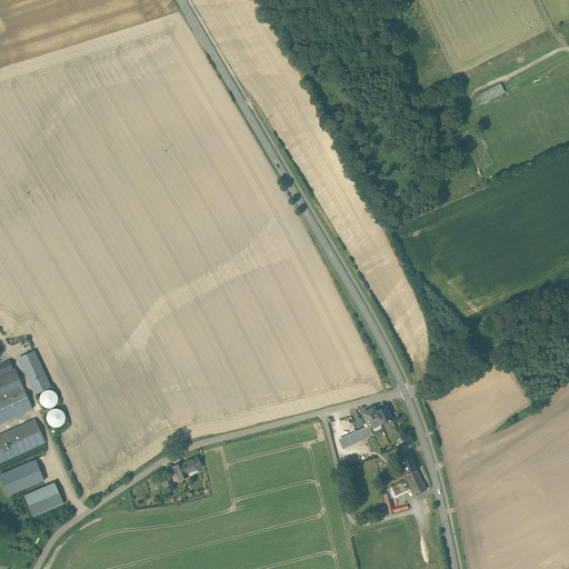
[(485,92),(488,99),(503,91),(500,85),(486,91),(485,92)]
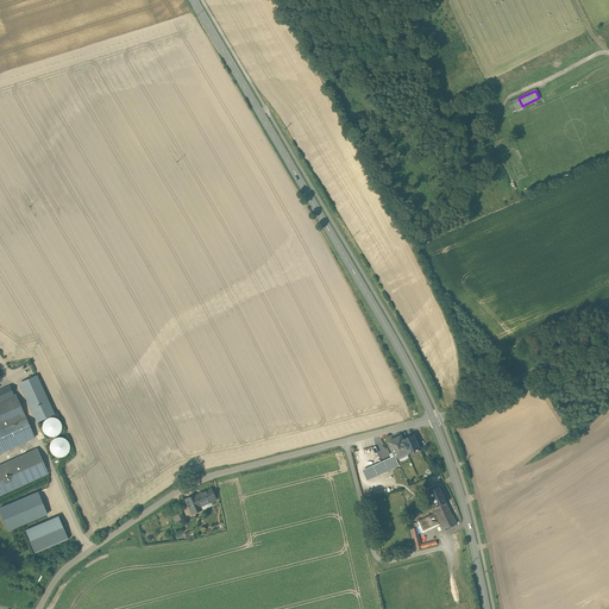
[(41,384),(37,376),(20,384),(37,421),(54,414),(41,384)]
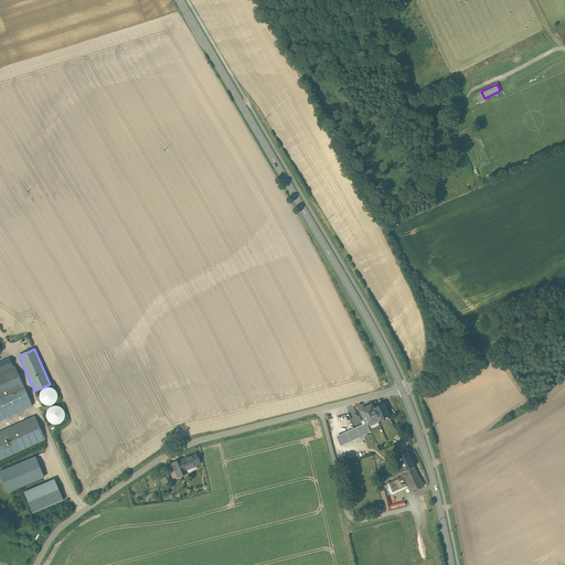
[(9,359),(0,362),(0,379),(6,392),(10,390),(11,393),(19,390),(23,387),(14,366),(12,366),(9,359)]
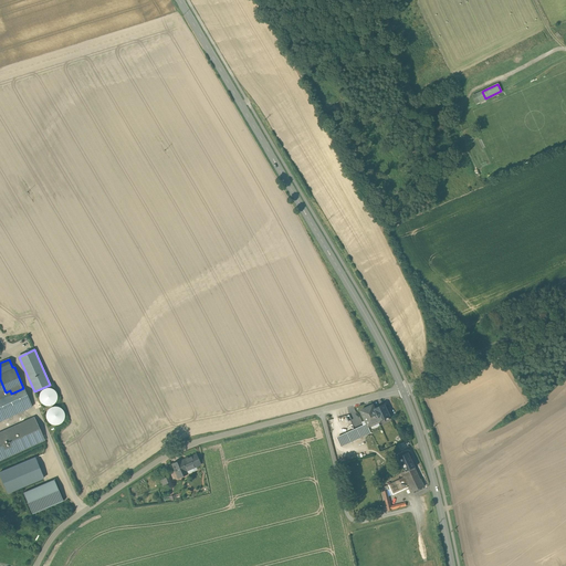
[(0,379),(0,398),(11,394),(10,390),(6,392),(0,379)]
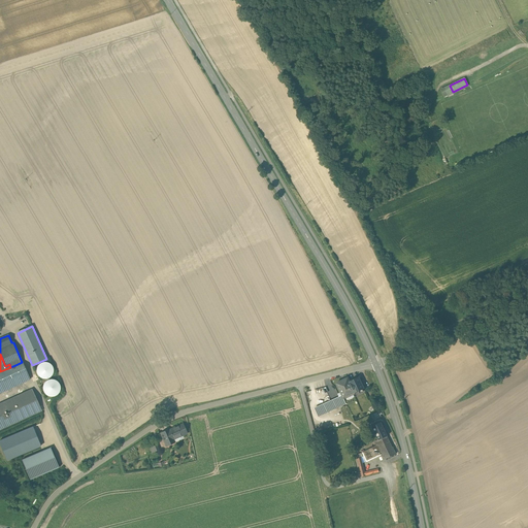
[(22,374),(27,372),(22,362),(18,364),(22,374)]
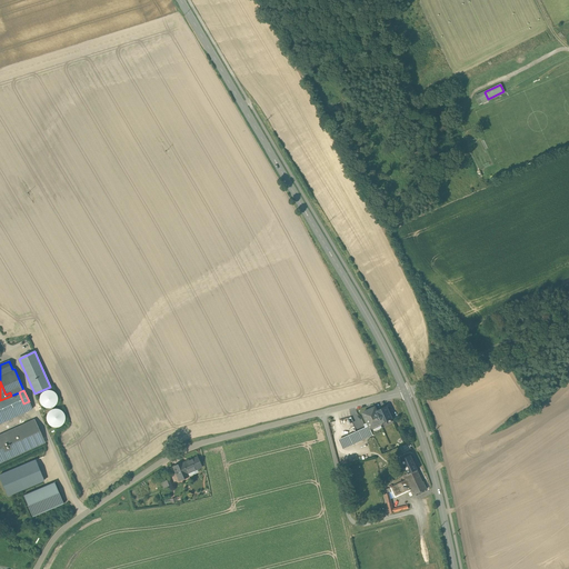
[(41,393),(40,395),(40,397),(39,399),(40,401),(40,403),(41,405),(42,406),(45,407),(47,408),(48,408),(50,408),(52,408),(55,407),(56,405),(57,403),(58,401),(58,399),(58,397),(57,396),(56,393),(55,392),(52,391),(50,390),(49,390),(47,390),(45,391),(43,392),(41,393)]
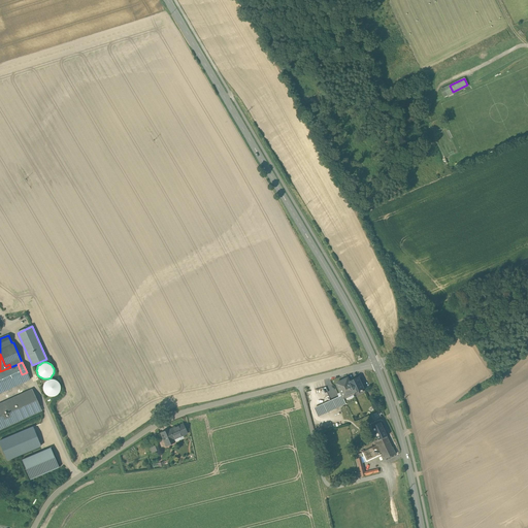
[(0,371),(0,387),(23,377),(22,374),(18,364),(10,367),(0,371)]
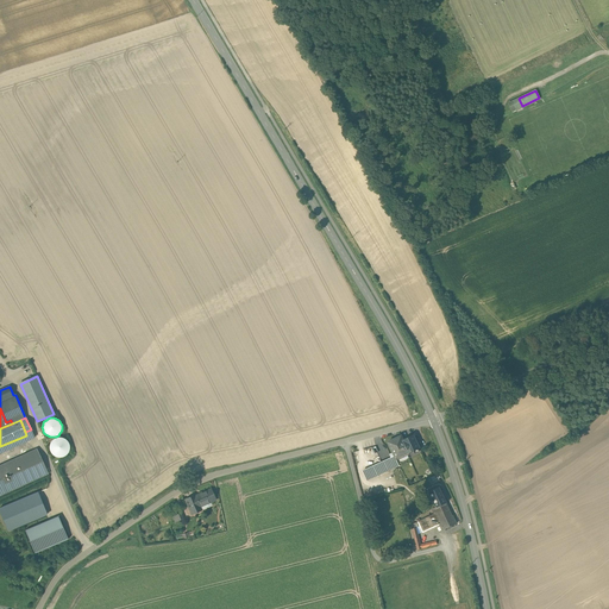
[(26,435),(0,446),(0,453),(35,438),(31,429),(25,432),(26,435)]
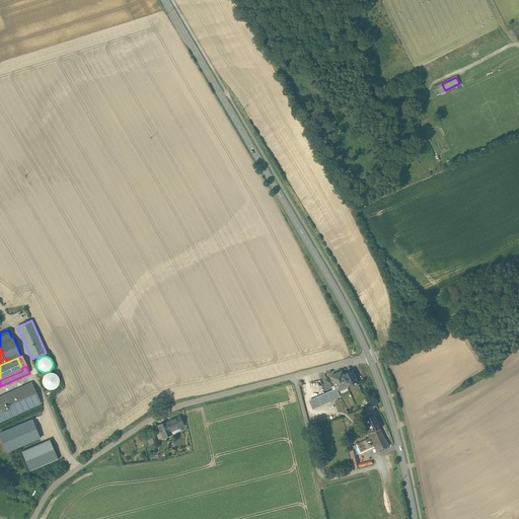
[(342,371),(330,376),(337,388),(338,391),(358,382),(353,370),(352,371),(344,375),(342,371)]
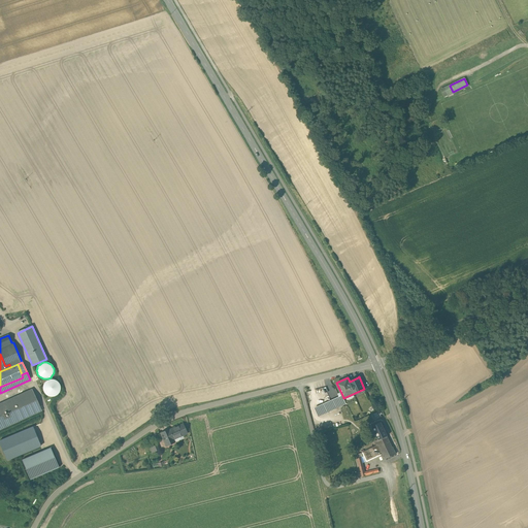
[(43,386),(43,387),(43,389),(43,391),(44,392),(45,393),(46,395),(47,396),(50,396),(52,396),(53,396),(55,396),(56,395),(58,394),(59,393),(60,391),(60,390),(60,388),(60,386),(60,385),(59,383),(58,382),(56,381),(55,380),(53,380),(51,380),(50,380),(47,381),(46,382),(45,383),(44,384),(43,386)]
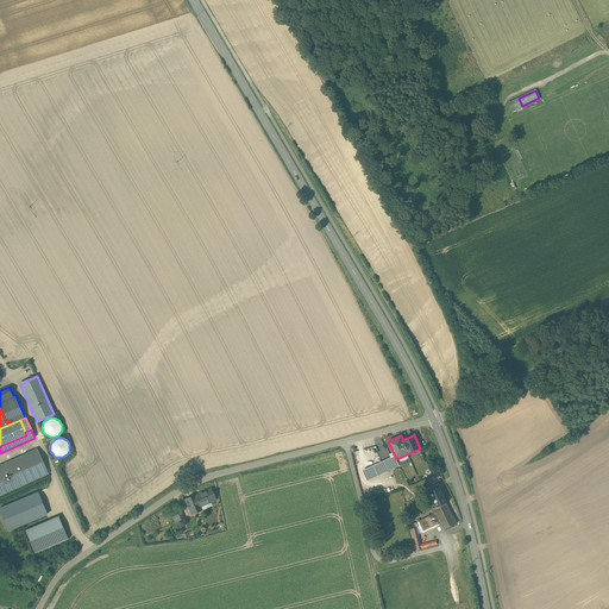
[(371,453),(375,452),(377,460),(381,459),(376,446),(369,449),(371,453)]
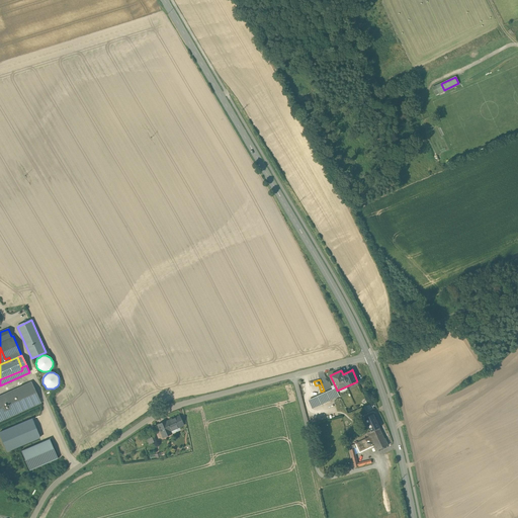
[(0,421),(40,402),(31,381),(0,396),(0,421)]
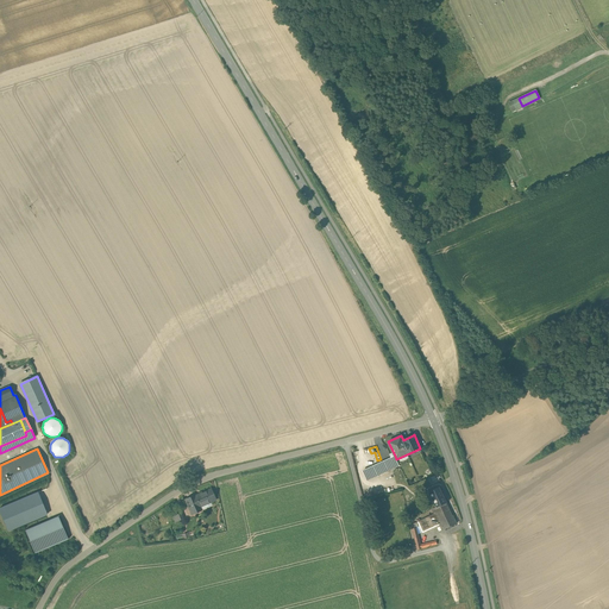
[(395,456),(374,465),(378,473),(389,469),(388,466),(394,463),(393,460),(396,459),(395,456)]
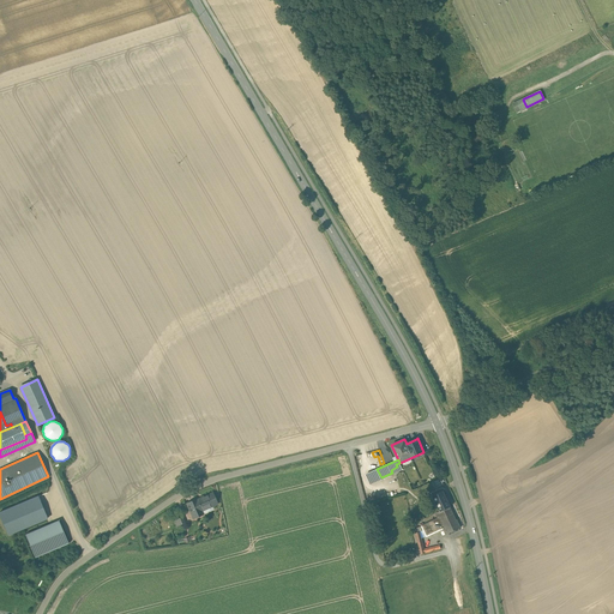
[(377,469),(366,475),(371,483),(381,477),(377,469)]
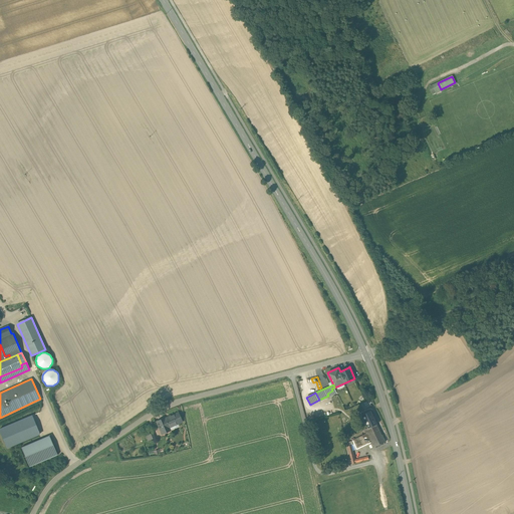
[(370,412),(362,415),(368,428),(376,425),(376,424),(374,419),(370,412)]
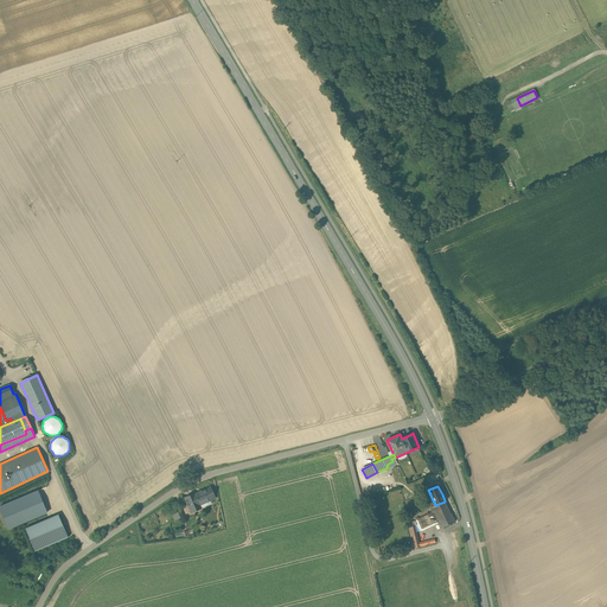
[(204,491),(195,496),(195,497),(190,499),(193,506),(198,504),(198,505),(203,503),(215,498),(210,489),(204,491)]
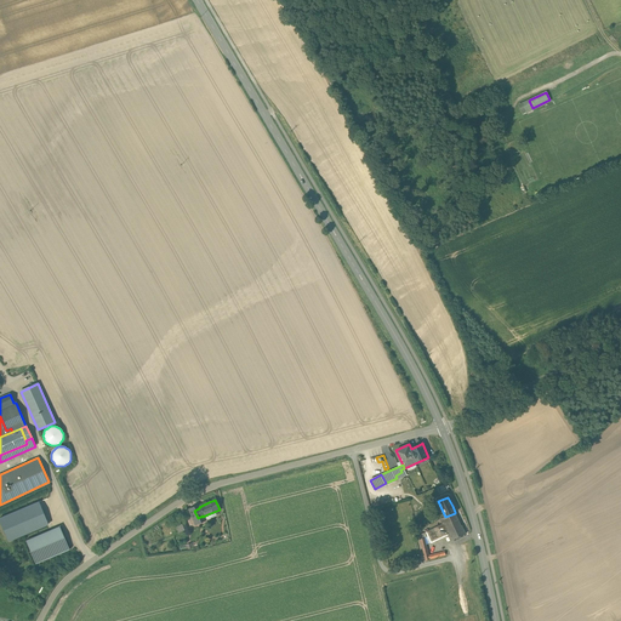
[(38,502),(0,518),(0,522),(9,541),(47,524),(38,502)]
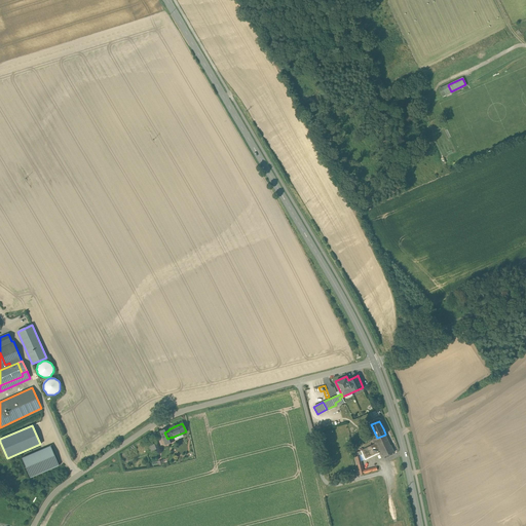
[(377,438),(375,439),(377,443),(362,451),(366,459),(379,452),(380,455),(382,454),(383,457),(395,452),(391,446),(390,446),(385,435),(377,438)]
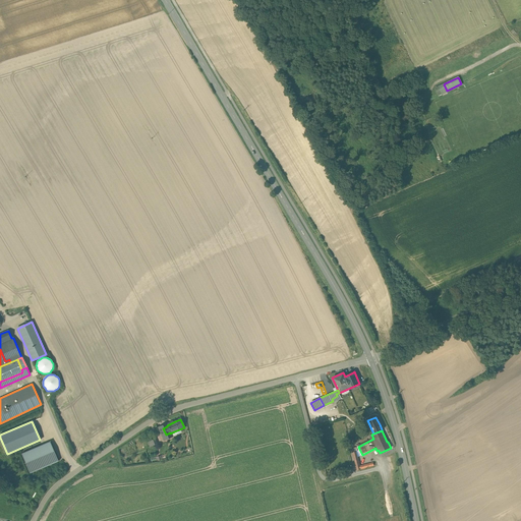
[(155,439),(149,442),(145,443),(147,448),(157,444),(155,439)]
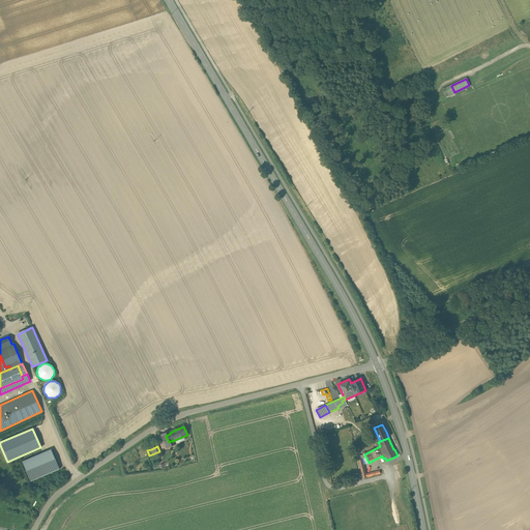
[(22,462),(30,480),(59,468),(51,449),(22,462)]
